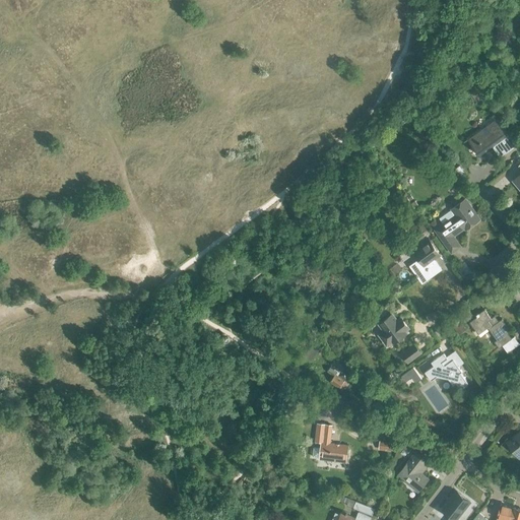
[(508,134),(507,135),(495,119),(468,139),(479,155),(495,144),(503,154),(516,145),(508,134)]
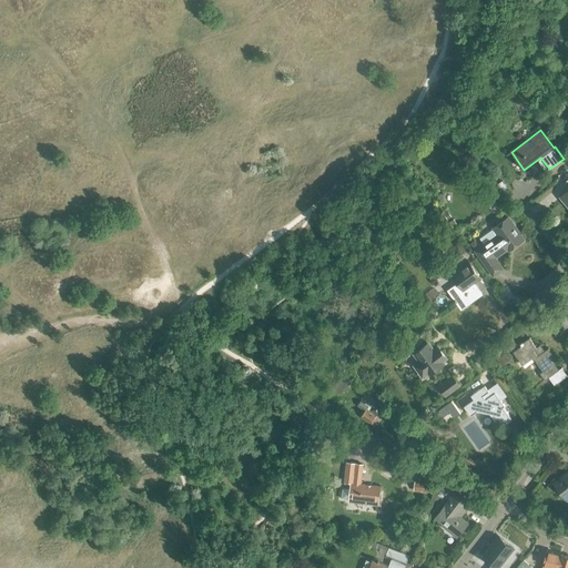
[(525,241),(516,229),(515,230),(507,219),(495,227),(499,234),(477,251),(494,275),(503,269),(498,263),(511,254),(507,249),(509,247),(510,251),(525,241)]
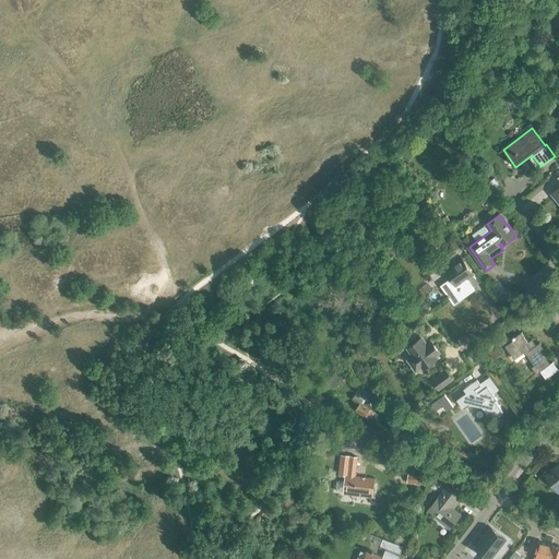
[(454,248),(442,257),(447,262),(459,253),(454,248)]
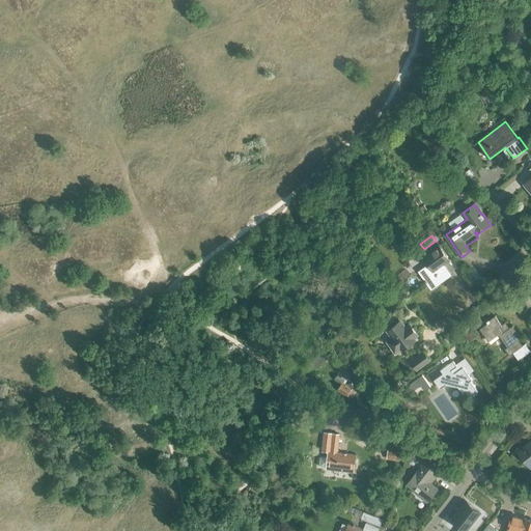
[(420,272),(431,288),(451,275),(443,263),(449,259),(437,243),(428,249),(431,253),(424,258),(429,264),(420,272)]
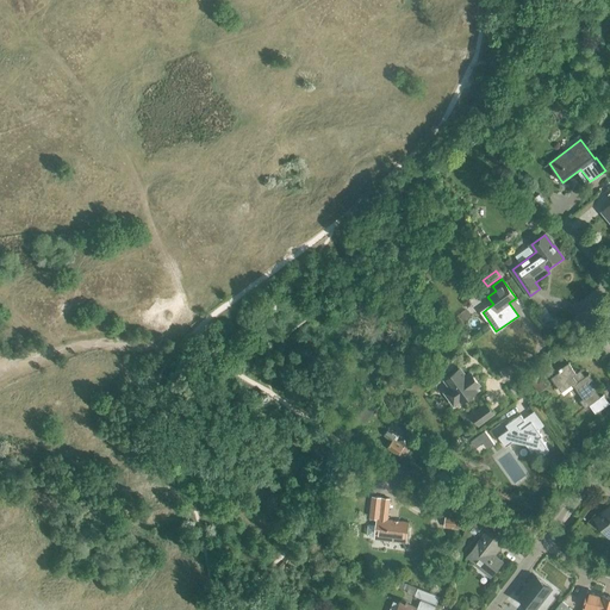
[(580,369),(577,373),(570,362),(562,368),(562,367),(559,369),(560,372),(552,378),(562,392),(573,385),(583,399),(580,402),(585,409),(590,405),(596,414),(609,403),(604,396),(601,398),(596,392),(599,388),(589,374),(585,377),(580,369)]
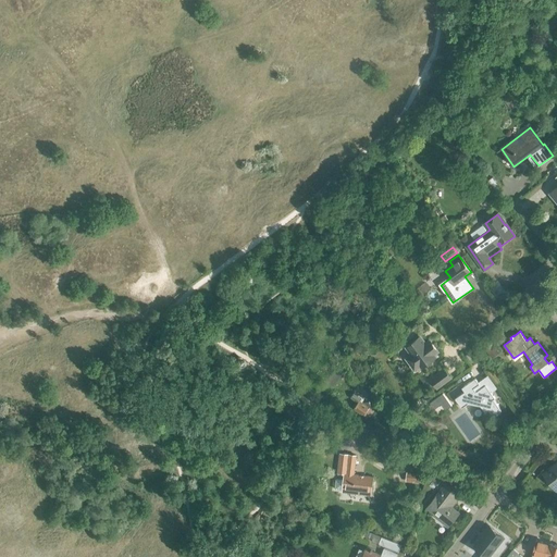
[(430,338),(426,342),(421,335),(405,347),(410,354),(405,358),(415,371),(420,367),(421,369),(437,357),(436,355),(441,353),(430,338)]
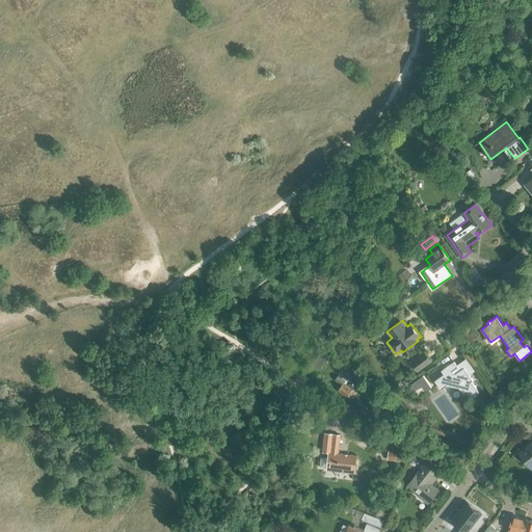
[(463,334),(471,342),(478,337),(471,328),(463,334)]
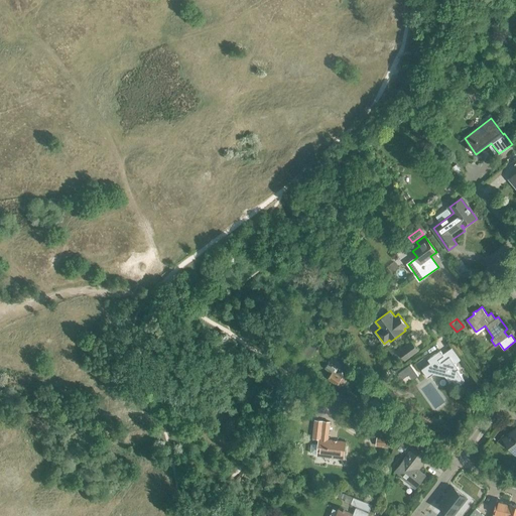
[(301,354),(308,359),(319,342),(312,338),(301,354)]
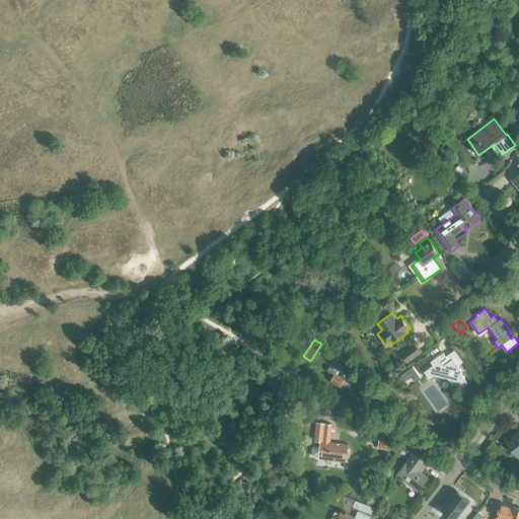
[(409,364),(422,353),(416,344),(400,354),(409,364)]
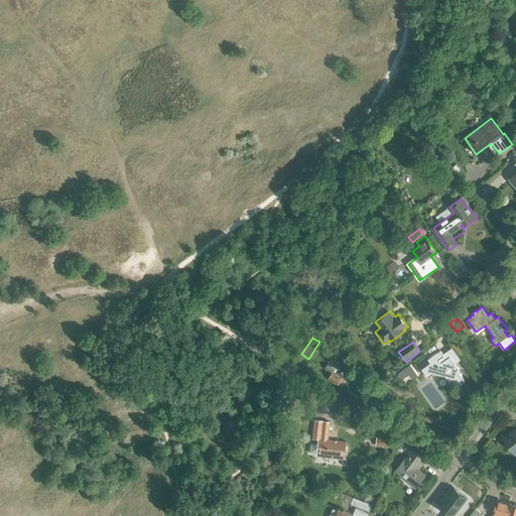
[(456,364),(462,360),(453,348),(443,354),(440,351),(428,360),(430,363),(422,369),(428,378),(434,374),(445,376),(450,383),(454,380),(458,386),(466,381),(458,370),(460,369),(456,364)]
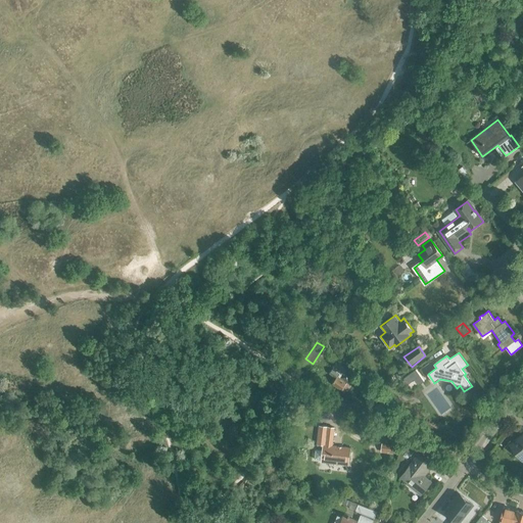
[(349,383),(355,375),(346,369),(347,369),(339,364),(335,370),(333,368),(330,374),(336,378),(332,383),(345,392),(350,384),(349,383)]
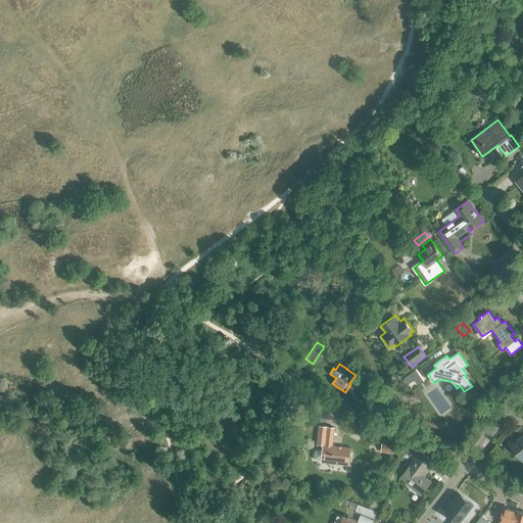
[(406,377),(409,381),(419,374),(416,370),(406,377)]
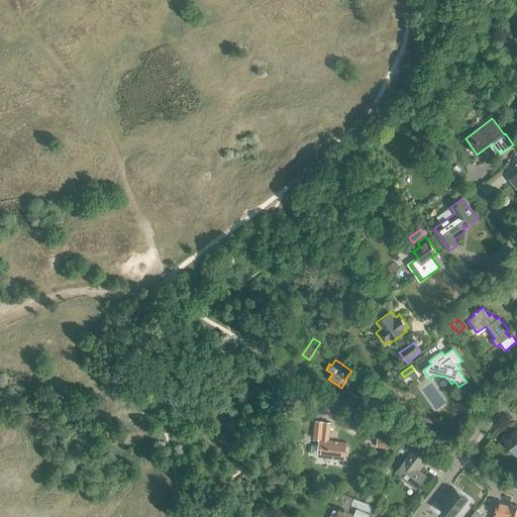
[(318,456),(344,459),(346,442),(329,440),(331,422),(315,421),(313,439),(314,439),(314,443),(312,443),(311,454),(318,455),(318,456)]
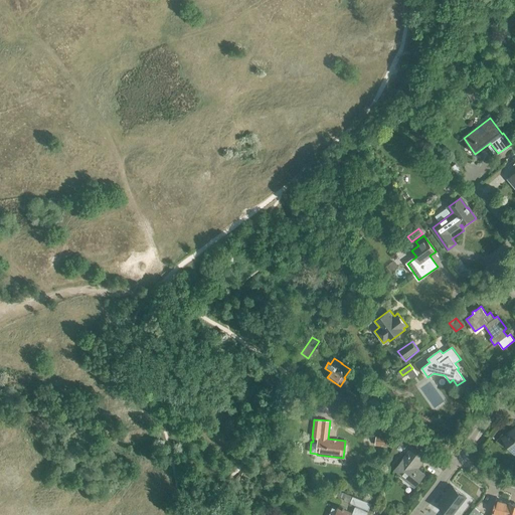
[(509,446),(514,454),(514,453),(514,427),(504,437),(510,445),(509,446)]
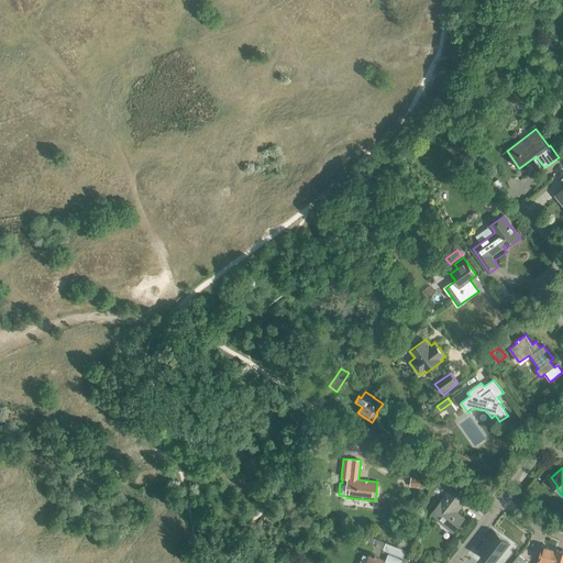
[(410,486),(427,487),(428,479),(411,478),(410,486)]
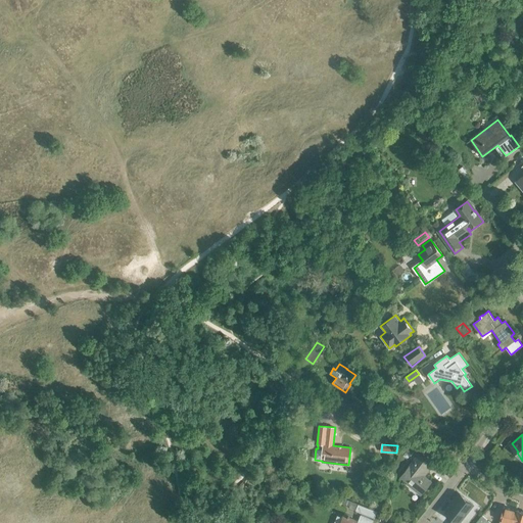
[(401,477),(422,493),(431,481),(424,476),(433,465),(419,455),(401,477)]
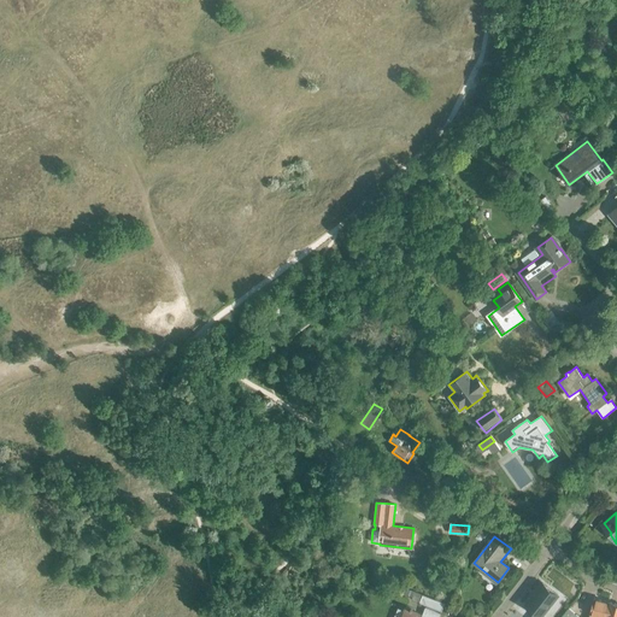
[(541,616),(558,595),(542,582),(524,605),(536,613),(533,616),(541,616)]
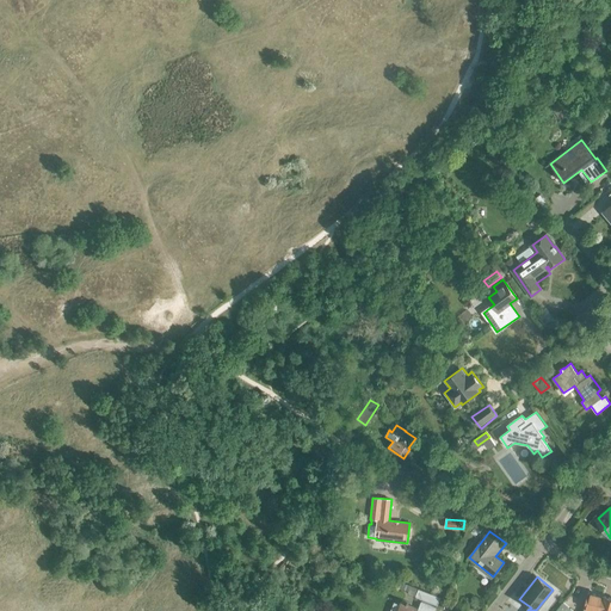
[(407,593),(438,605),(440,597),(411,586),(407,593)]
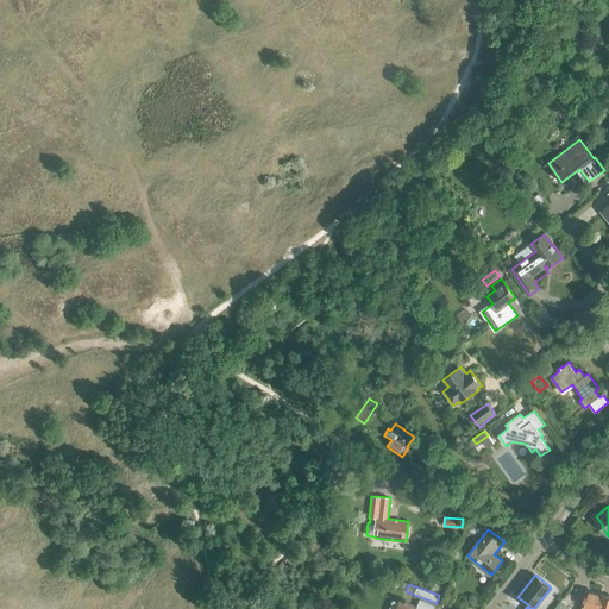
[(608,608),(608,596),(603,595),(602,596),(586,591),(582,608),(608,608)]
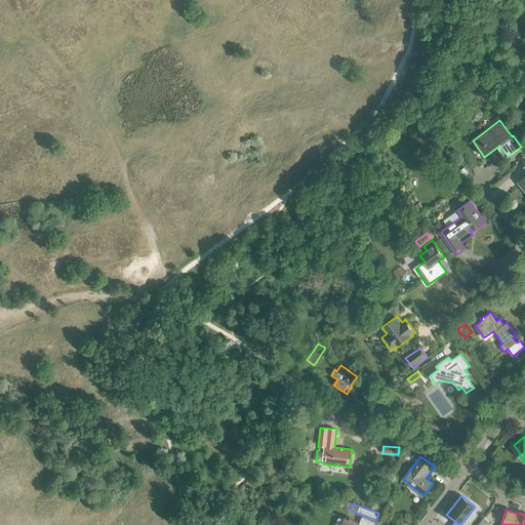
[(363,517),(360,523),(351,520),(352,518),(347,516),(341,524),(373,524),(375,522),(363,517)]
